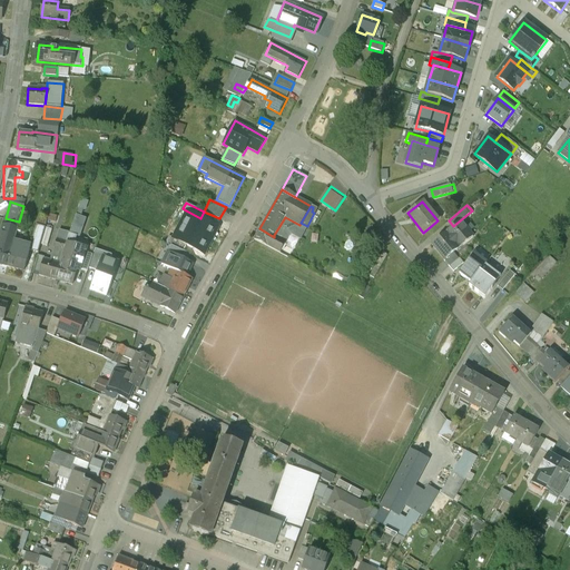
[(200,218),(186,210),(179,224),(210,241),(218,227),(200,218)]
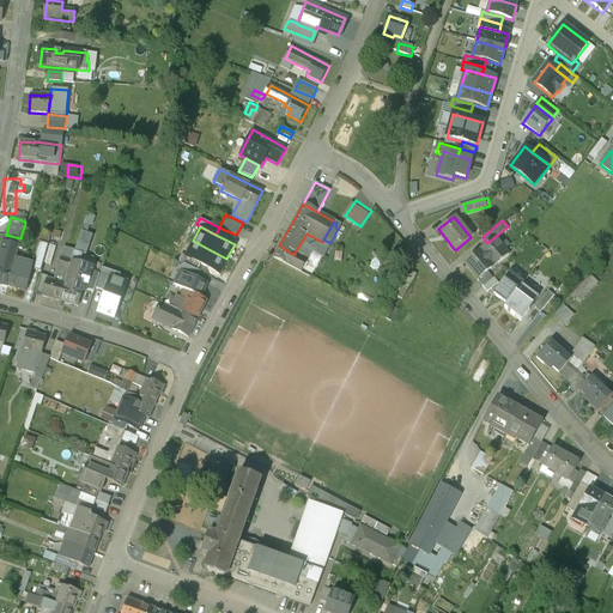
[(82,232),(74,250),(60,301),(78,307),(83,290),(86,290),(92,273),(91,272),(92,268),(79,265),(83,255),(84,255),(91,236),(82,232)]
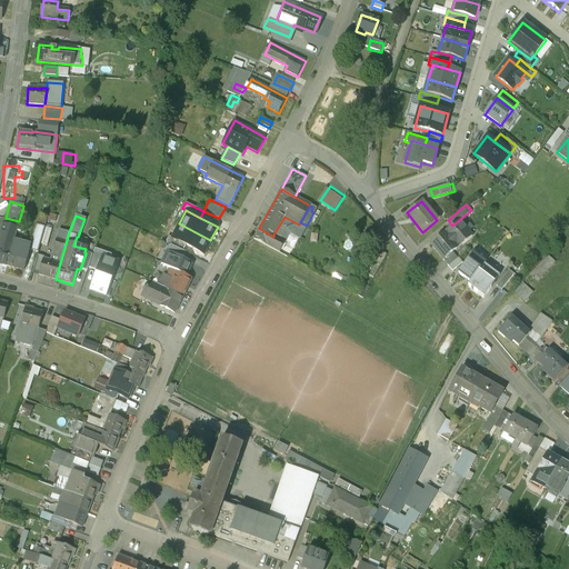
[(452,226),(445,232),(458,247),(471,236),(459,220),(452,226)]
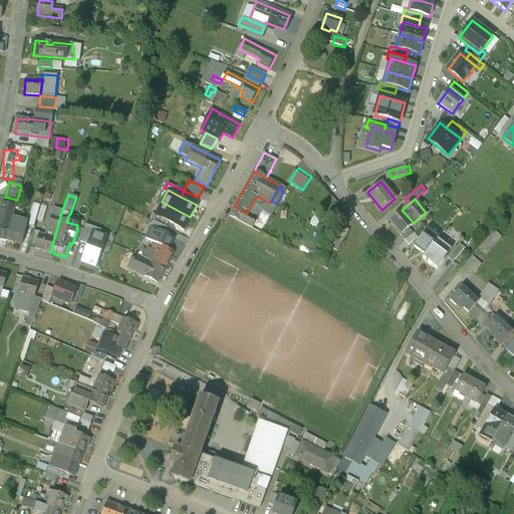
[(184,228),(190,217),(162,202),(156,214),(184,228)]
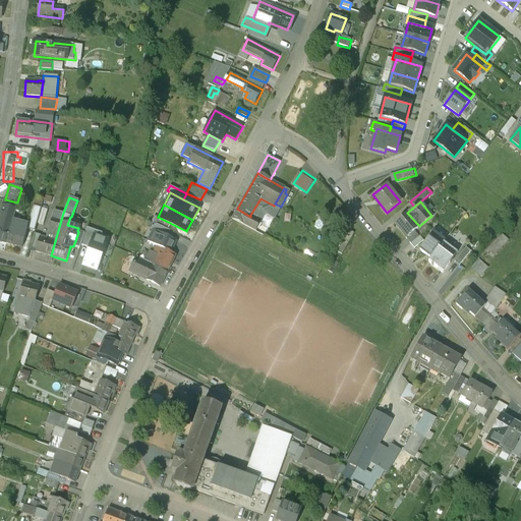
[(41,209),(33,206),(26,226),(25,229),(26,229),(34,231),(41,209)]
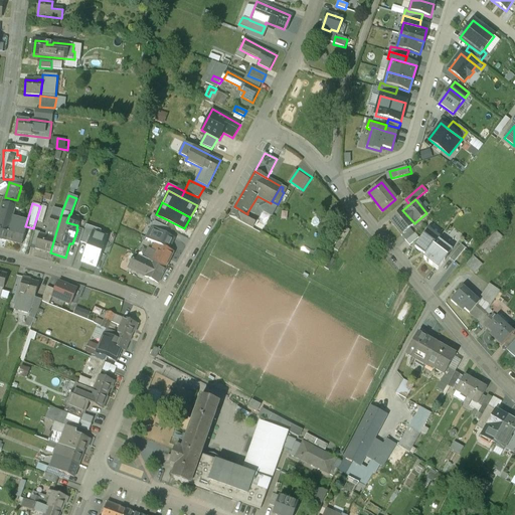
[(7,206),(2,224),(0,223),(0,239),(6,241),(12,219),(15,208),(7,206)]
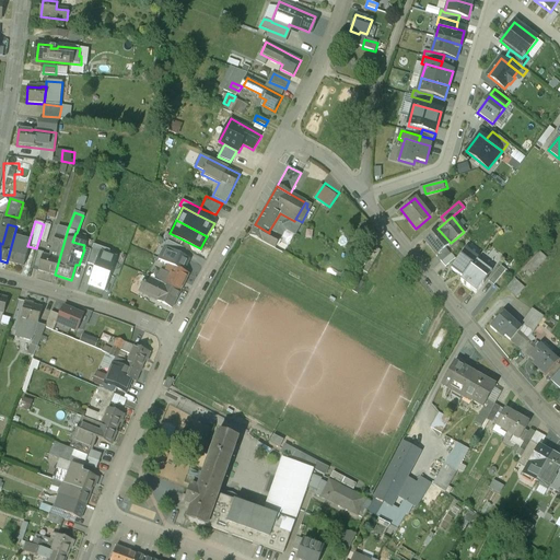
[(269,233),(255,224),(249,235),(275,248),(281,237),(269,231),(269,233)]
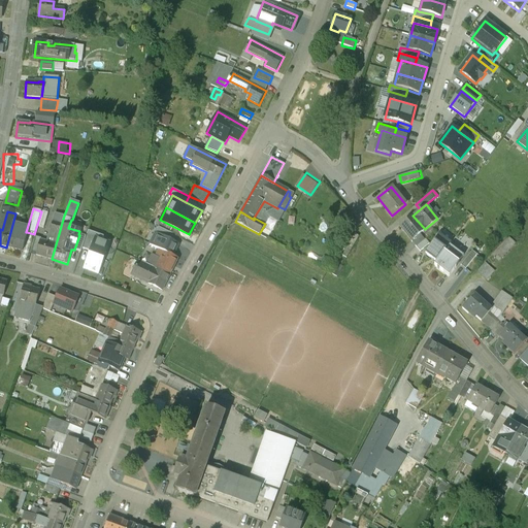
[(46,241),(40,239),(35,255),(52,259),(64,216),(55,213),(46,241)]
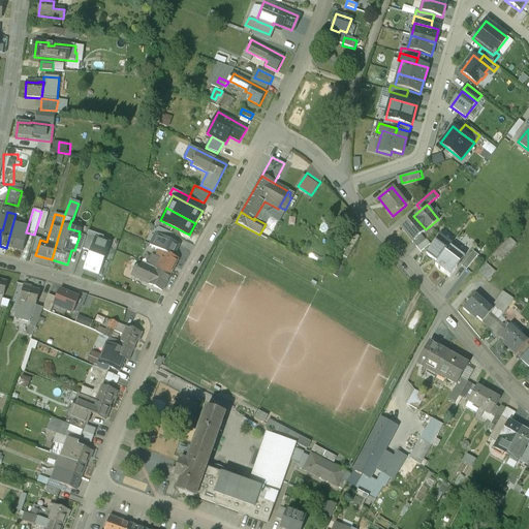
[(426,229),(413,216),(401,226),(412,241),(421,235),(426,229)]
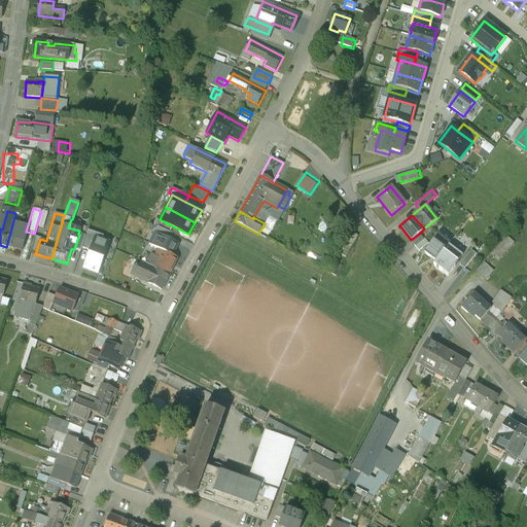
[(27,229),(12,224),(6,247),(22,251),(27,232),(26,232),(27,229)]
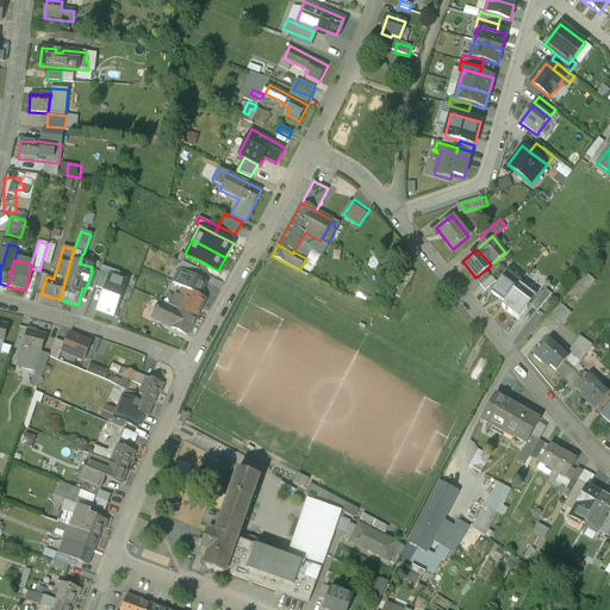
[(182,262),(180,269),(199,279),(203,273),(182,262)]
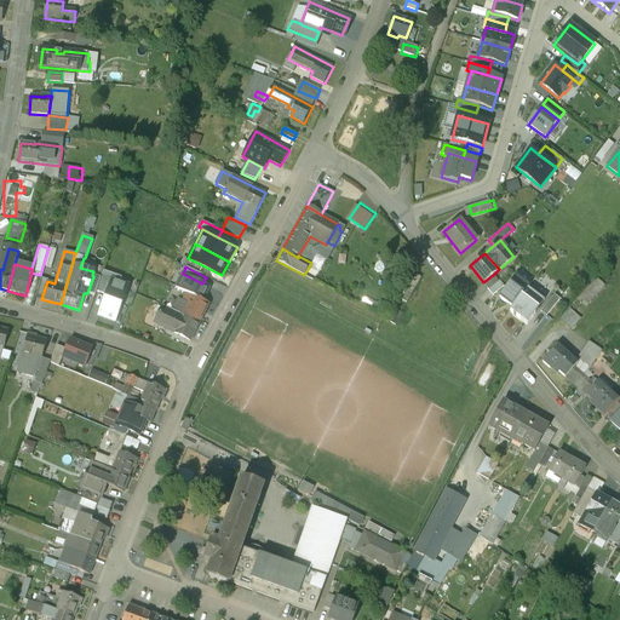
[(101,279),(97,292),(107,296),(113,280),(120,283),(122,277),(103,271),(101,279)]
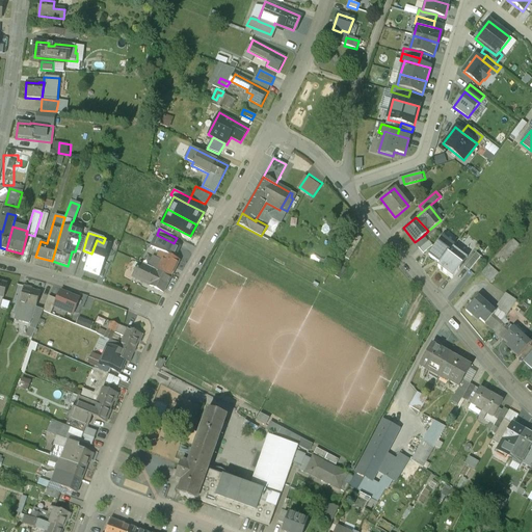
[(174,243),(157,235),(151,246),(159,250),(174,258),(180,246),(174,243)]
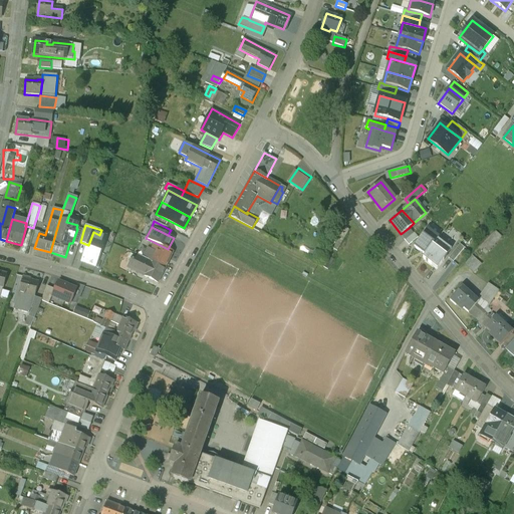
[(401,234),(400,235),(405,240),(414,233),(409,228),(401,234)]
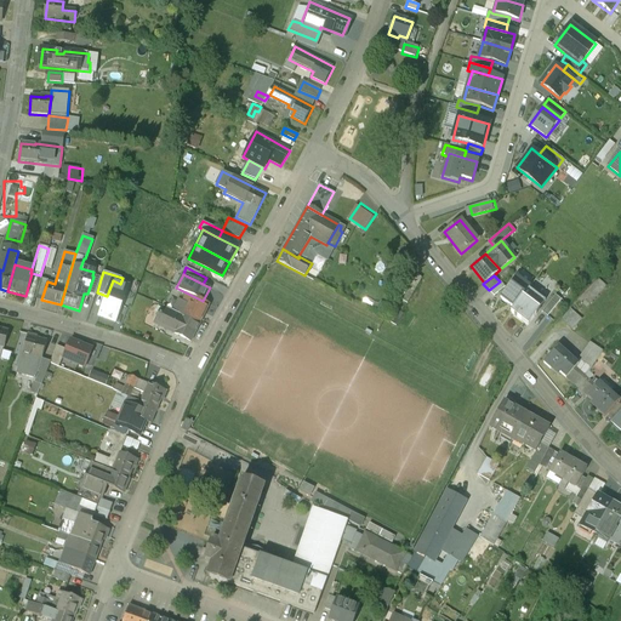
[(100,279),(93,277),(87,294),(96,296),(97,292),(101,279),(100,279)]
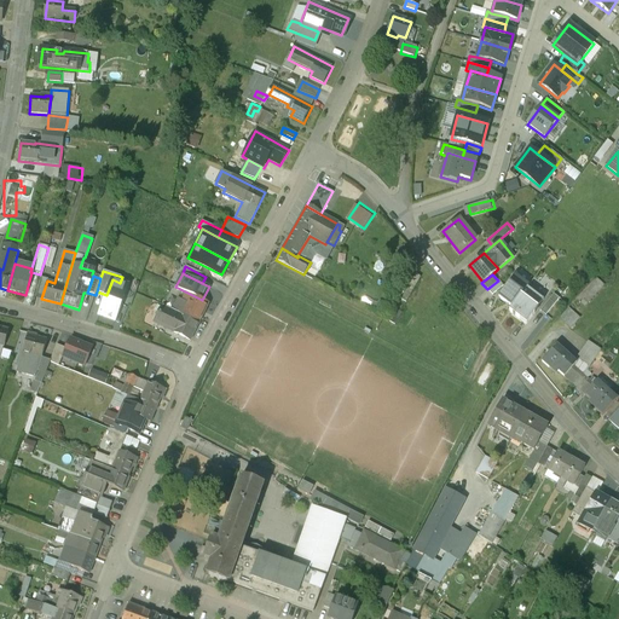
[(528,285),(514,276),(498,296),(512,307),(527,288),(528,285)]
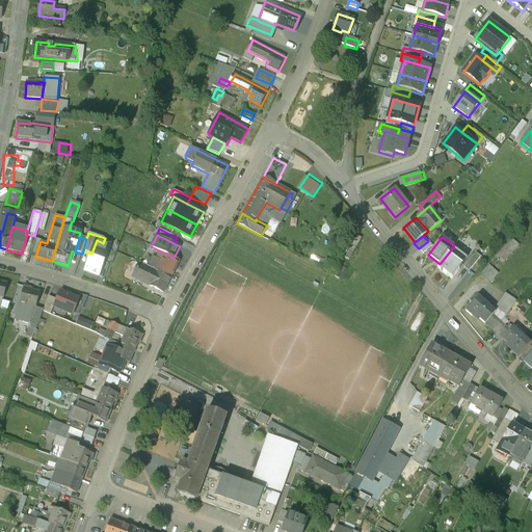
[(509,238),(493,257),(501,263),(517,245),(509,238)]
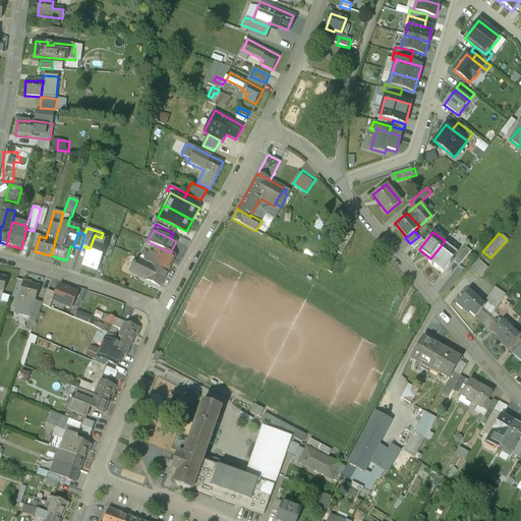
[(83,267),(97,271),(108,240),(101,238),(95,235),(90,248),(83,267)]
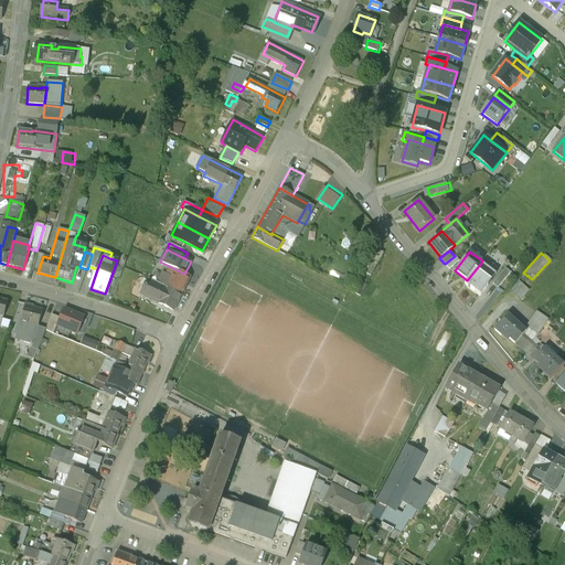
[(455,256),(445,264),(449,269),(459,260),(455,256)]
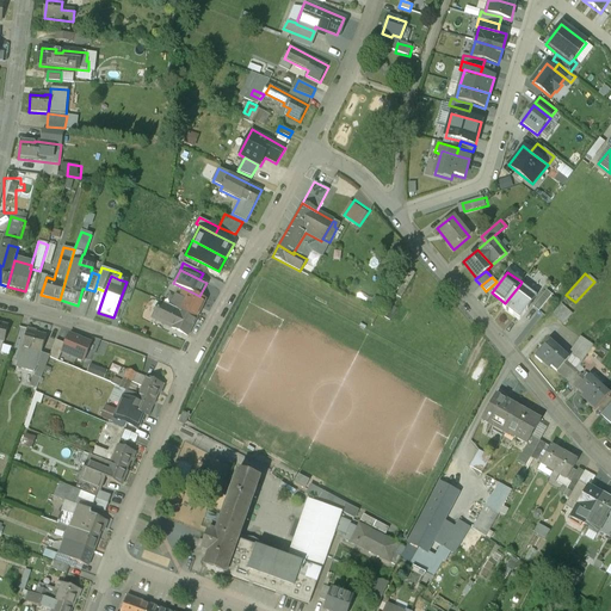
[(400,295),(408,301),(415,289),(406,283),(400,295)]
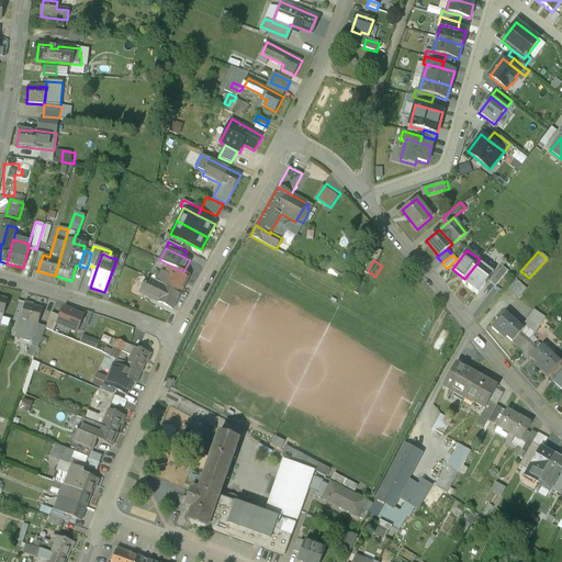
[(479,261),(464,279),(462,282),(478,294),(485,284),(489,280),(487,280),(493,272),(479,261)]
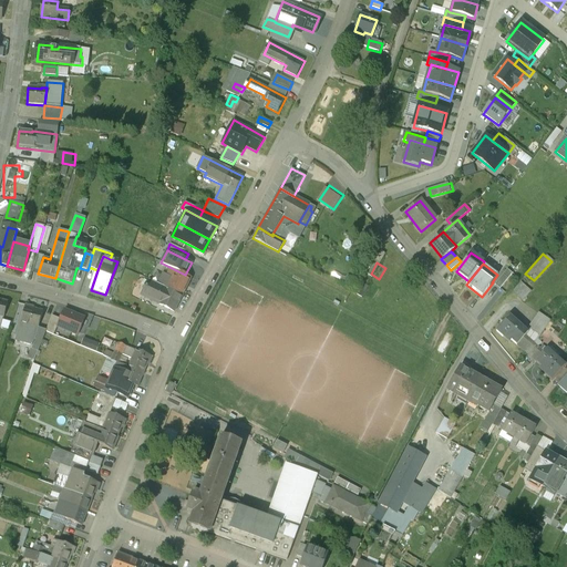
[(185,275),(169,267),(166,275),(163,272),(157,284),(183,296),(192,278),(185,275)]
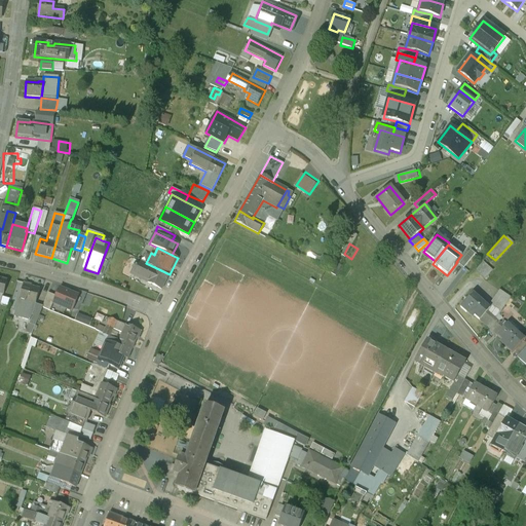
[(471,250),(459,264),(463,268),(475,254),(471,250)]
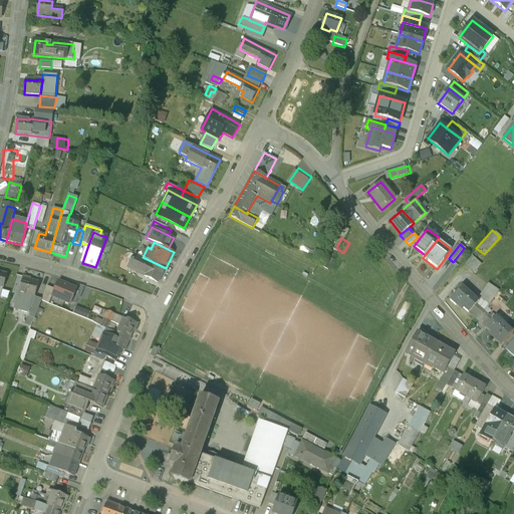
[(143,257),(135,253),(127,267),(144,275),(158,282),(166,268),(143,257)]
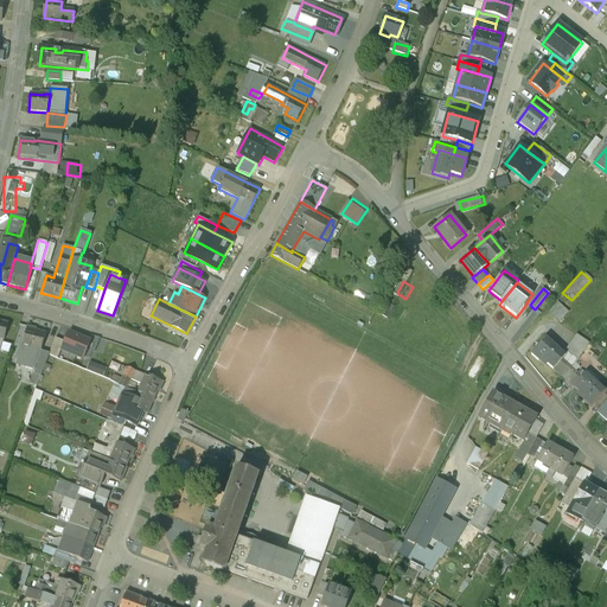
[(394,308),(388,305),(382,315),(388,319),(394,308)]
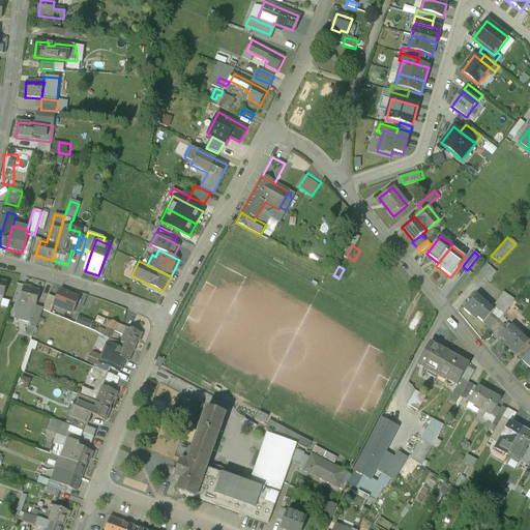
[(490,270),(482,277),(488,282),(494,274),(490,270)]
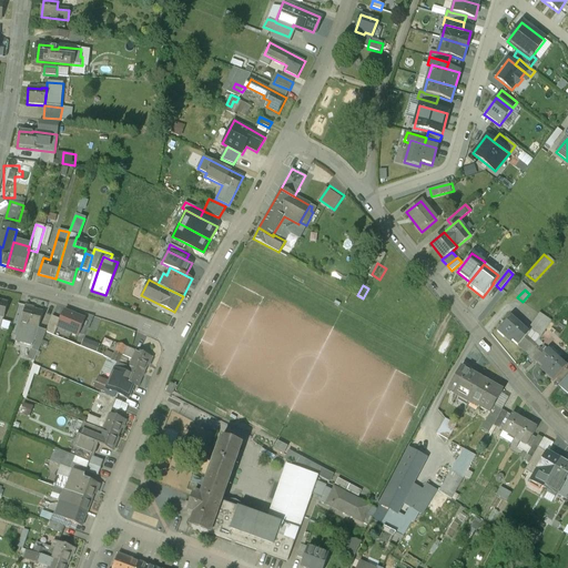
[(30,308),(26,307),(20,324),(38,330),(42,314),(30,310),(30,308)]
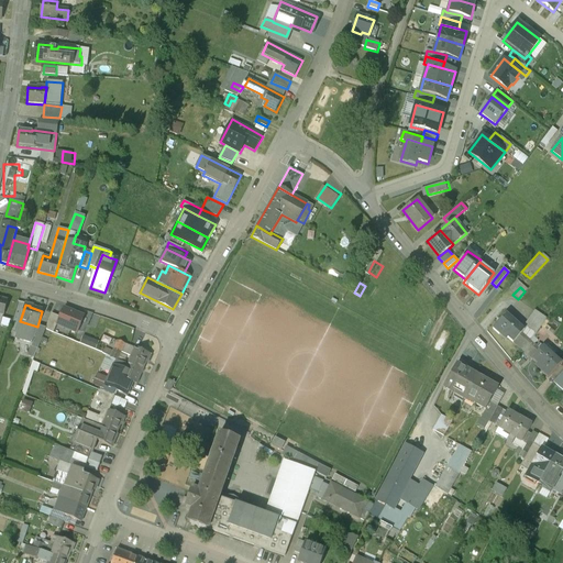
[(64,308),(57,324),(77,333),(84,316),(64,308)]
